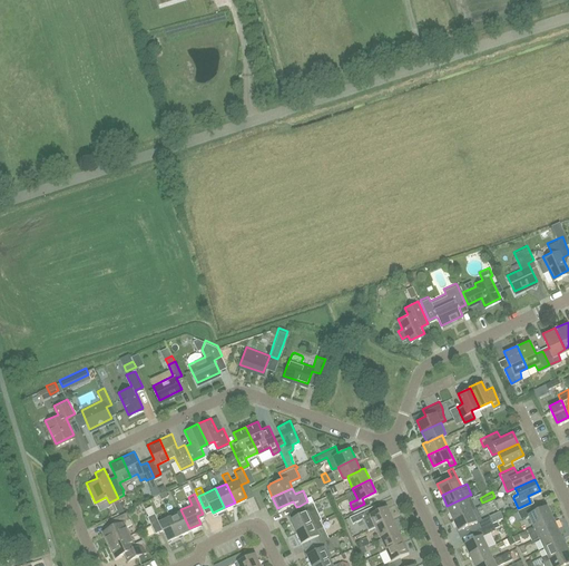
[(447,506),(452,517),(476,506),(470,495),(466,497),(447,506)]
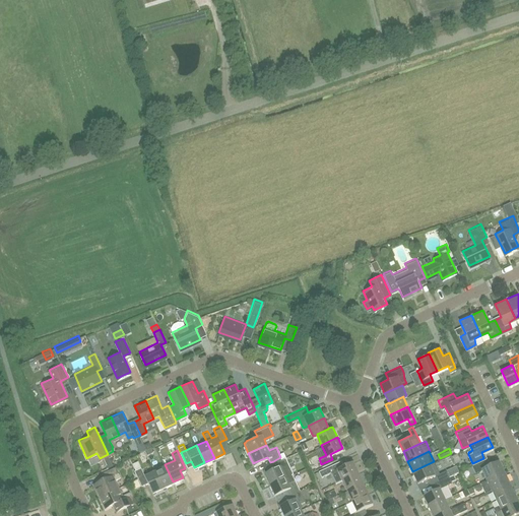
[(269,482),(292,472),(284,456),(280,457),(273,461),(275,466),(264,472),(269,482)]
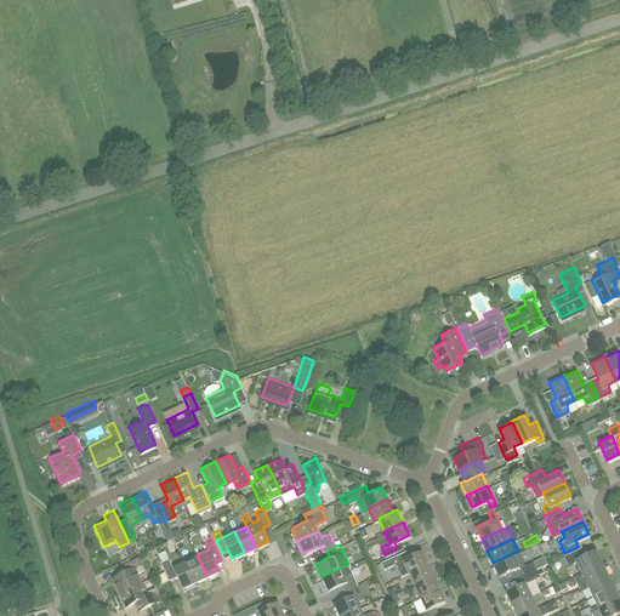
[(568,562),(575,558),(580,570),(602,560),(596,548),(582,554),(579,546),(578,547),(564,553),(563,553),(568,562)]
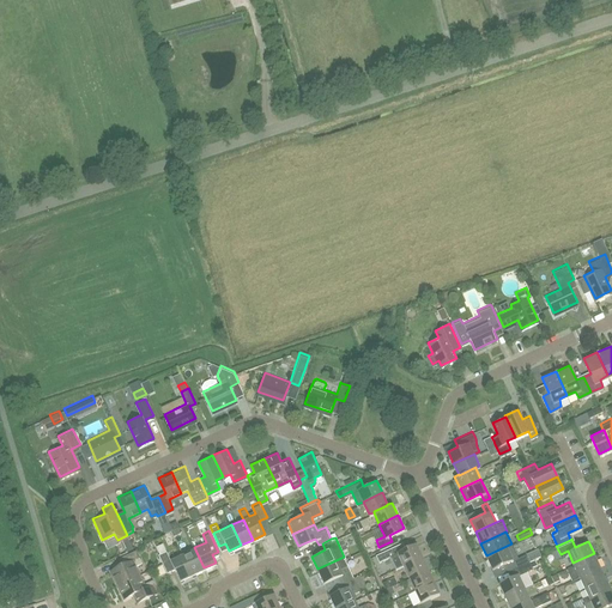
[(403,564),(422,554),(416,542),(394,552),(392,545),(375,553),(379,559),(389,554),(394,566),(403,563),(403,564)]
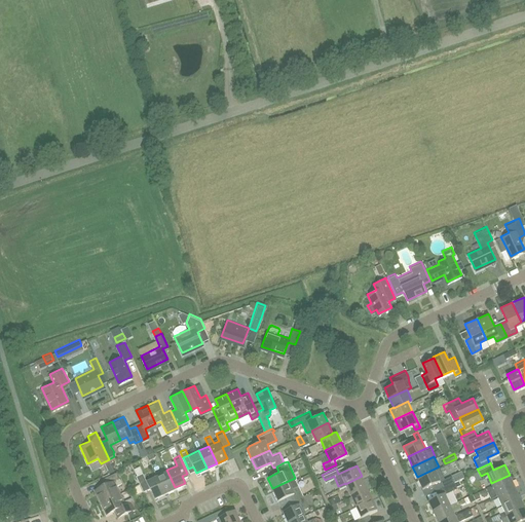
[(439,467),(417,477),(422,487),(440,479),(435,469),(439,467)]
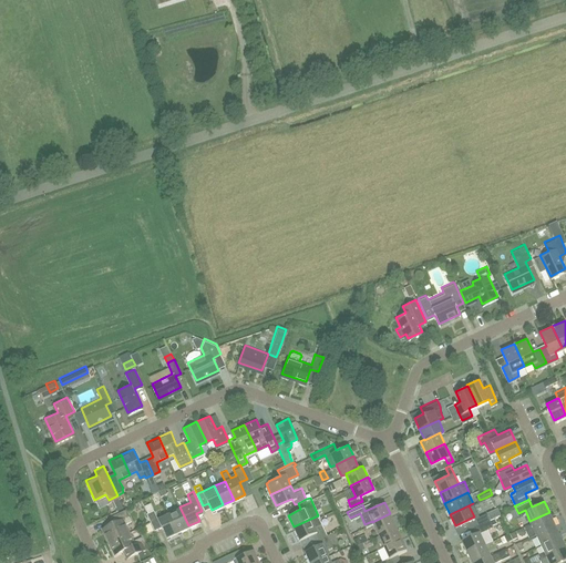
[(107,540),(129,530),(124,521),(131,519),(125,507),(112,513),(115,520),(102,526),(107,540)]
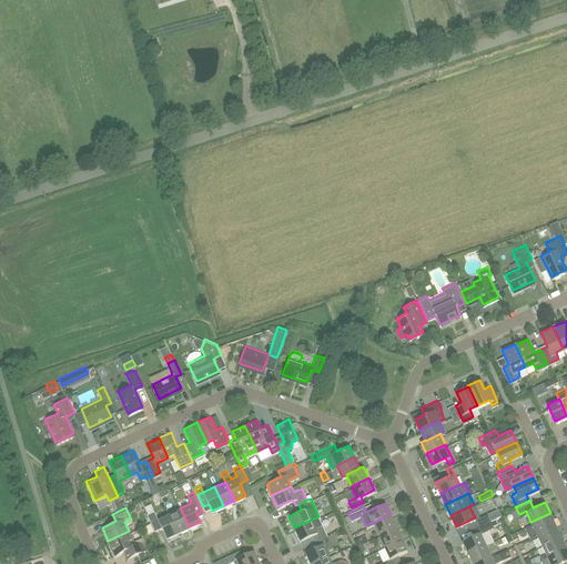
[(178,532),(189,526),(180,507),(169,513),(178,532)]
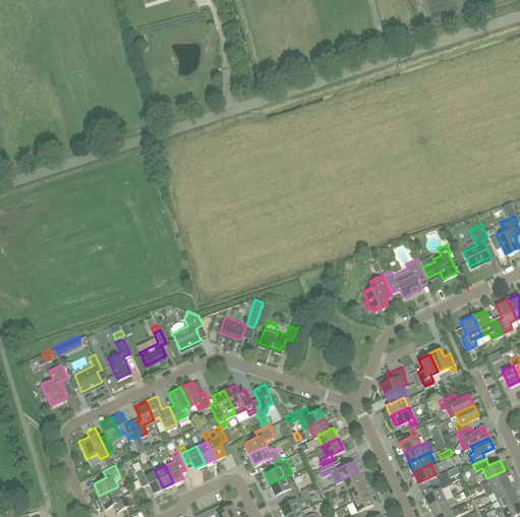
[(148,481),(145,475),(140,466),(134,469),(141,484),(148,481)]
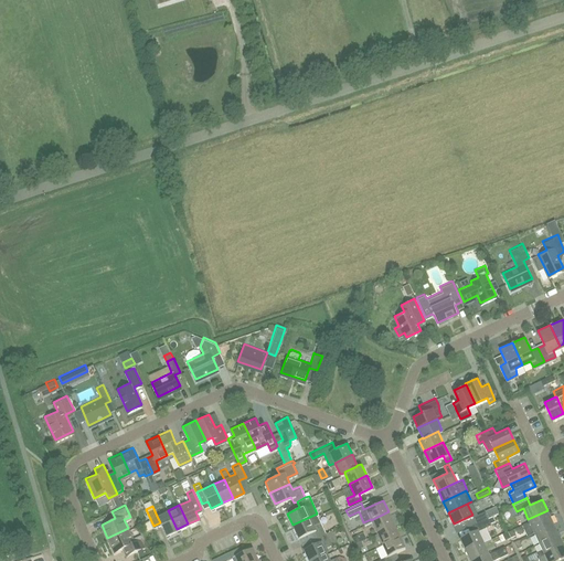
[(177,529),(168,510),(157,516),(160,522),(166,535),(177,529)]
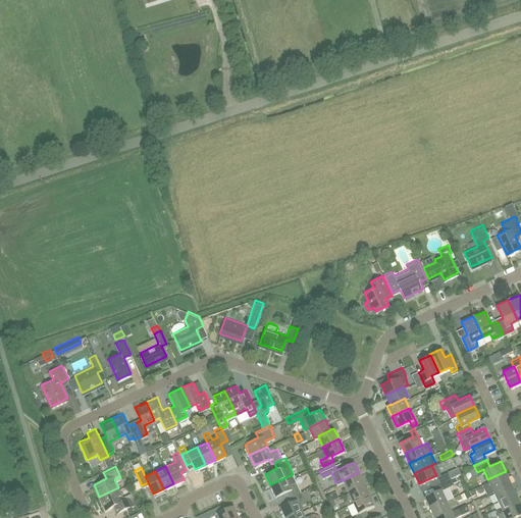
[(440,480),(450,476),(448,471),(443,473),(443,472),(437,474),(440,480)]
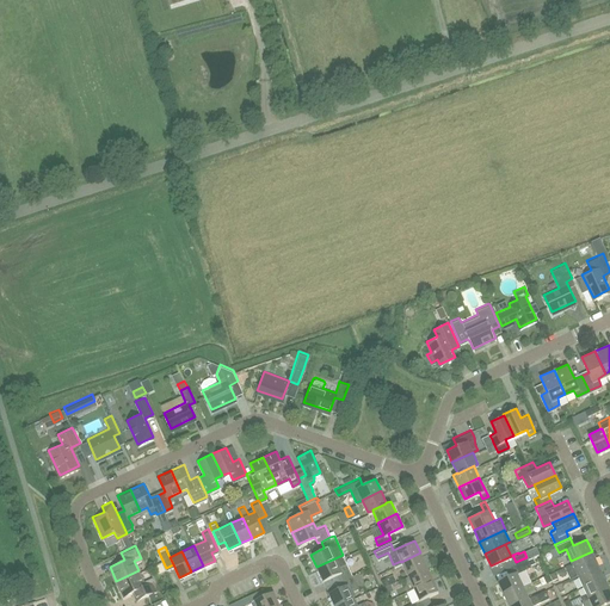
[(577,573),(597,563),(592,551),(571,561),(577,573)]
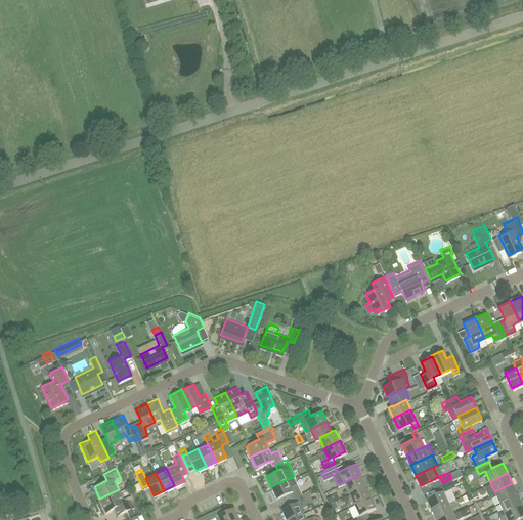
[(349,492),(365,484),(360,474),(344,482),(349,492)]
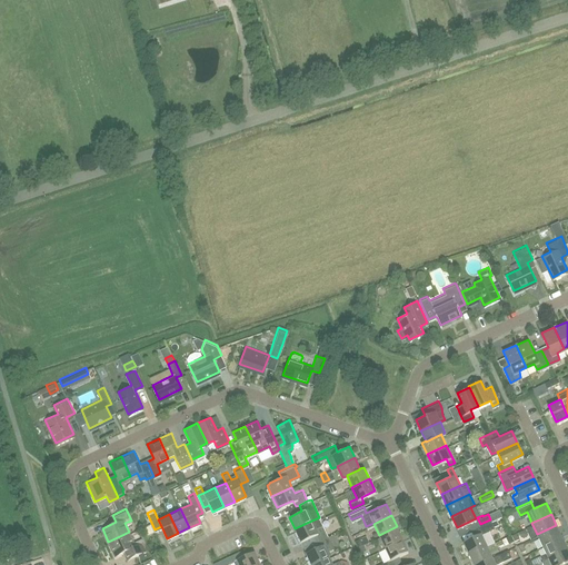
[(328,535),(319,517),(295,528),(300,541),(312,534),(316,541),(328,535)]
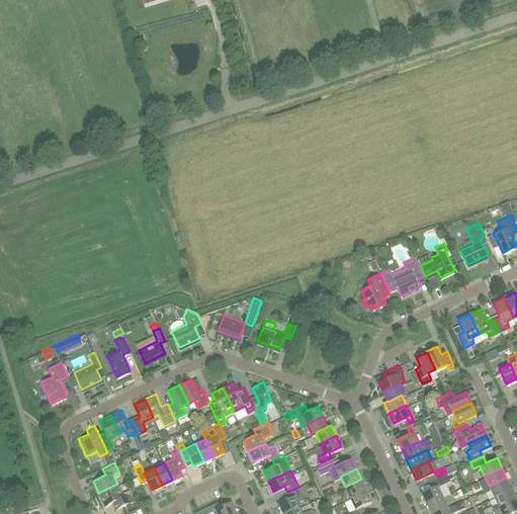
[(446,473),(437,477),(440,483),(449,479),(447,473),(446,473)]
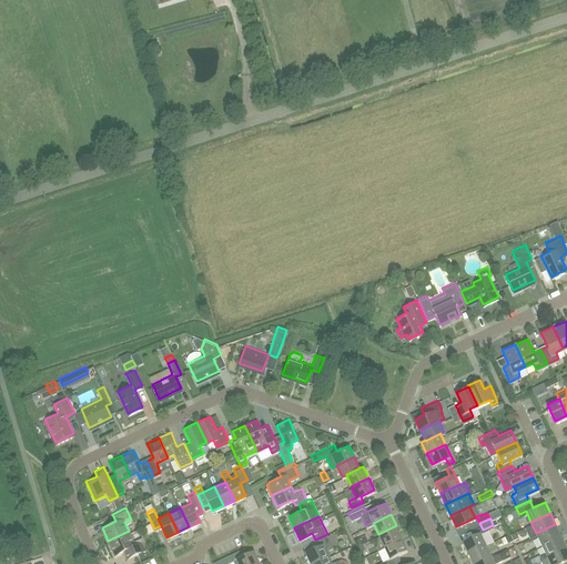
[(542,544),(560,535),(555,524),(536,533),(542,544)]
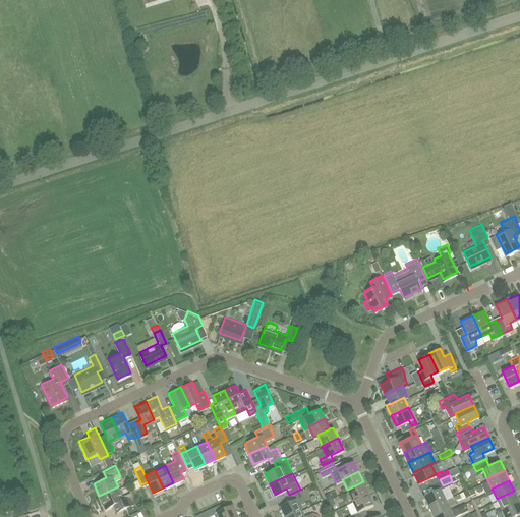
[(352,500),(367,493),(363,481),(347,490),(352,500)]
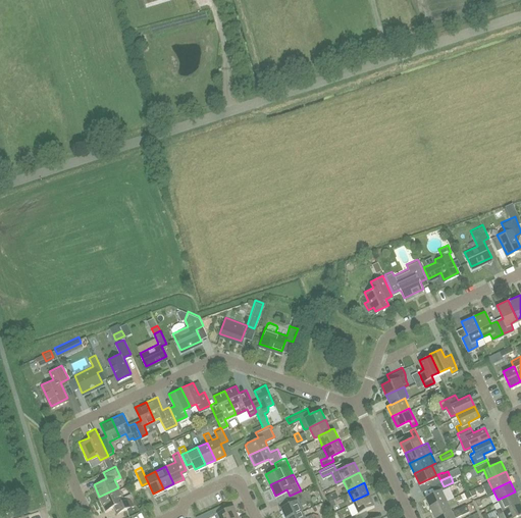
[(105,508),(112,505),(115,511),(135,502),(129,491),(121,496),(118,487),(99,497),(105,508)]
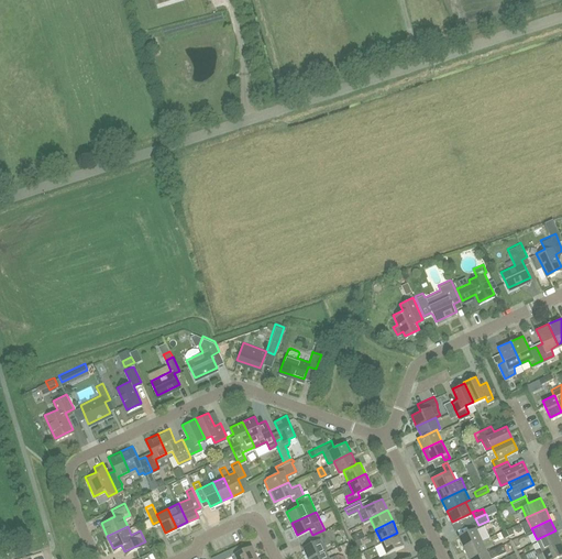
[(308,558),(326,550),(322,545),(335,538),(330,526),(324,529),(312,535),(315,540),(302,546),(308,558)]
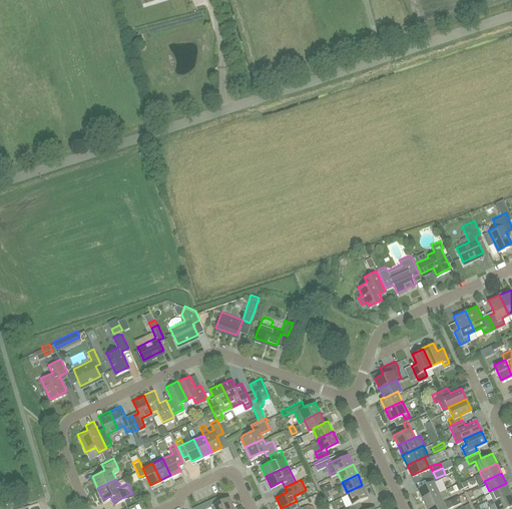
[(422,498),(438,490),(433,480),(417,487),(422,498)]
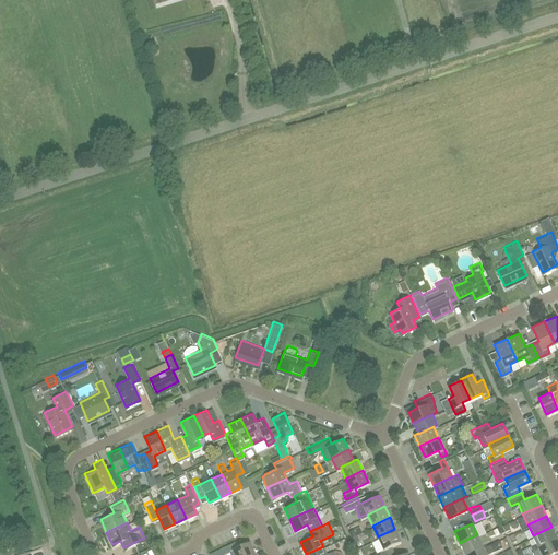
[(533,548),(556,536),(551,527),(533,535),(535,541),(531,544),(533,548)]
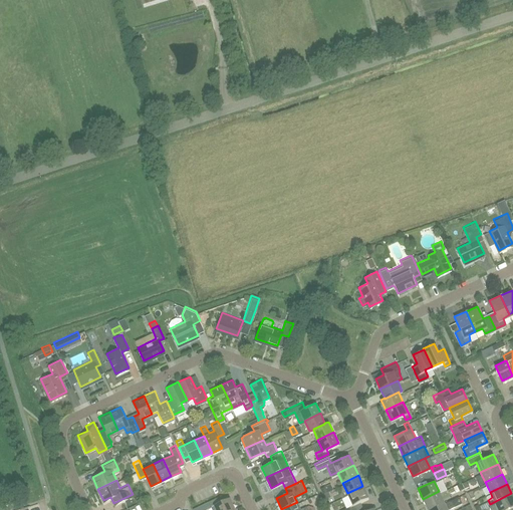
[(347,493),(351,503),(337,509),(352,509),(356,508),(354,503),(367,496),(362,486),(347,493)]
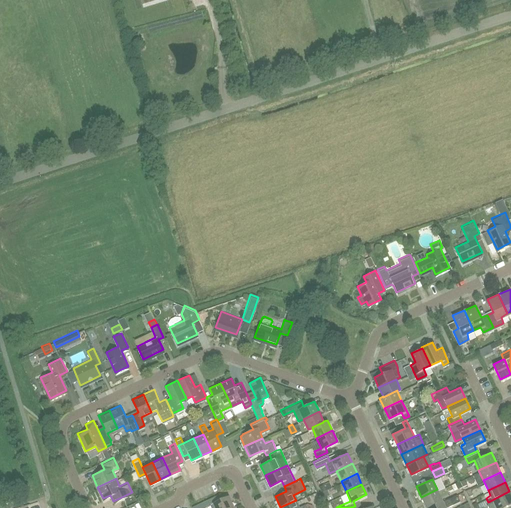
[(464,487),(458,490),(463,499),(468,496),(464,487)]
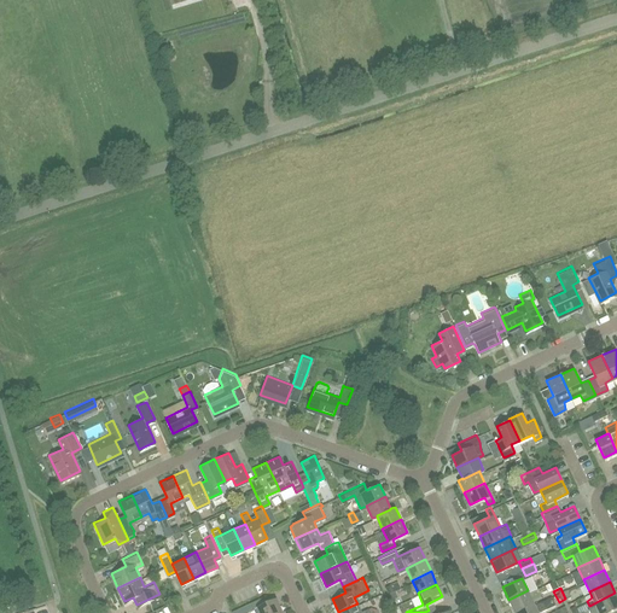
[(514,612),(534,602),(528,590),(508,600),(514,612)]
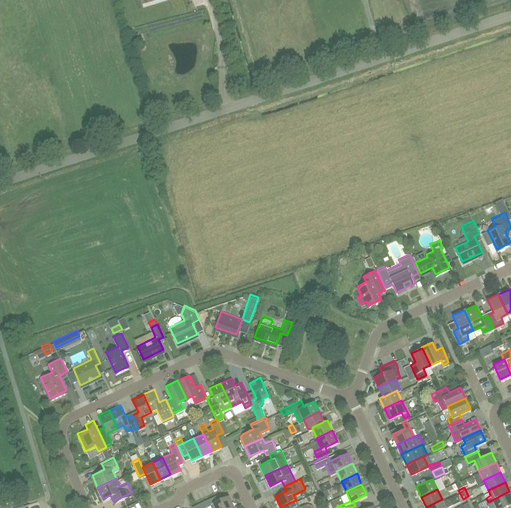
[(510,494),(509,491),(488,502),(487,502),(489,507),(506,507),(505,506),(510,503),(510,494)]
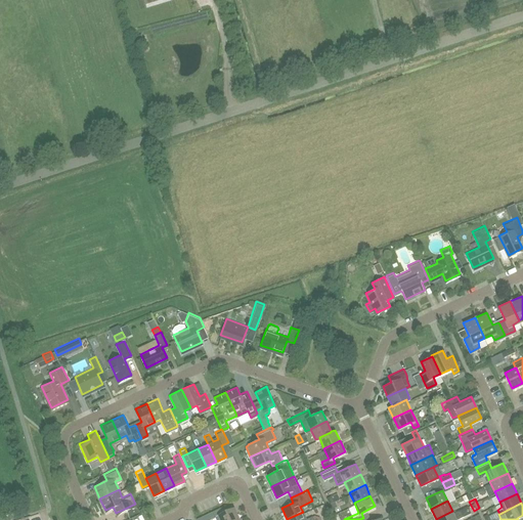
[(436,519),(455,519),(455,518),(471,511),(467,505),(452,511),(436,519)]
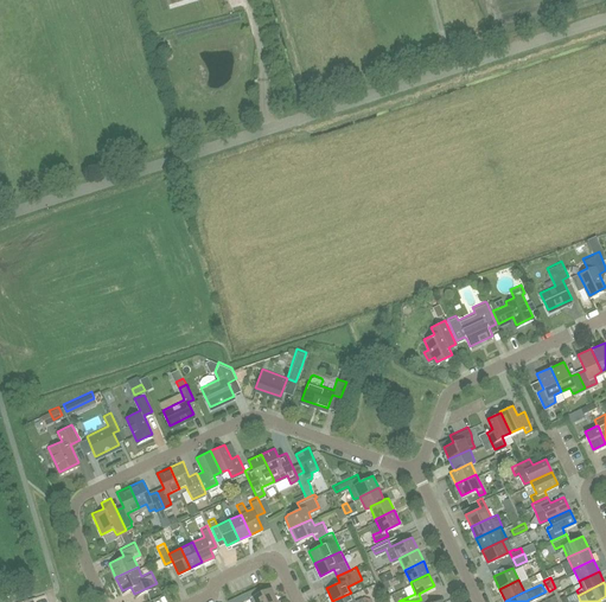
[(250,601),(268,601),(276,599),(270,587),(259,591),(249,596),(248,596),(250,601)]
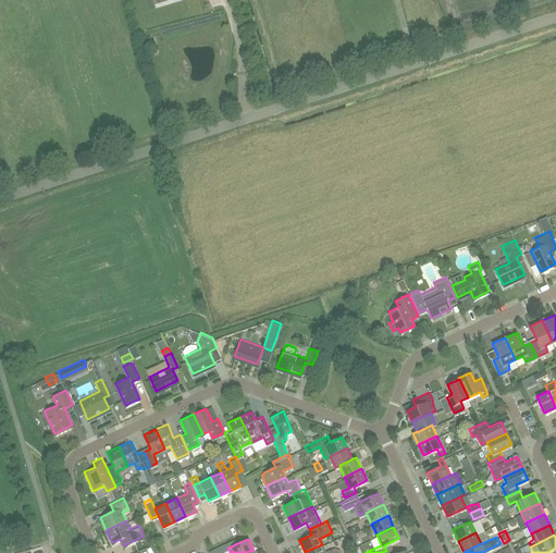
[(229,548),(225,541),(209,550),(210,552),(217,552),(227,548),(229,548)]
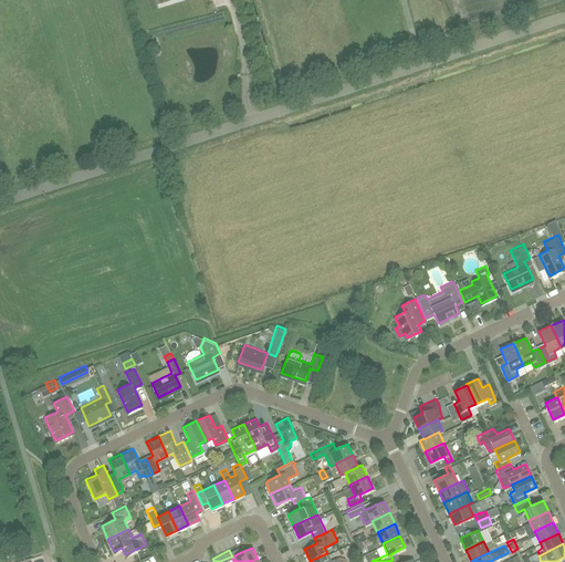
[(342,561),(349,561),(345,552),(339,554),(342,561)]
